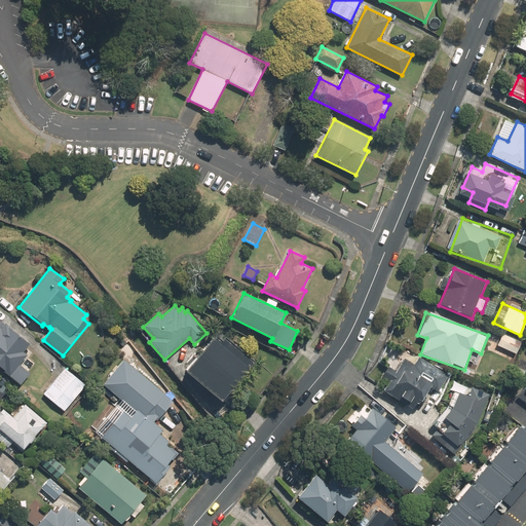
[(0,367),(6,372),(5,373),(21,385),(30,373),(20,365),(27,354),(24,351),(30,343),(10,328),(10,327),(5,323),(4,324),(1,328),(0,327),(0,367)]
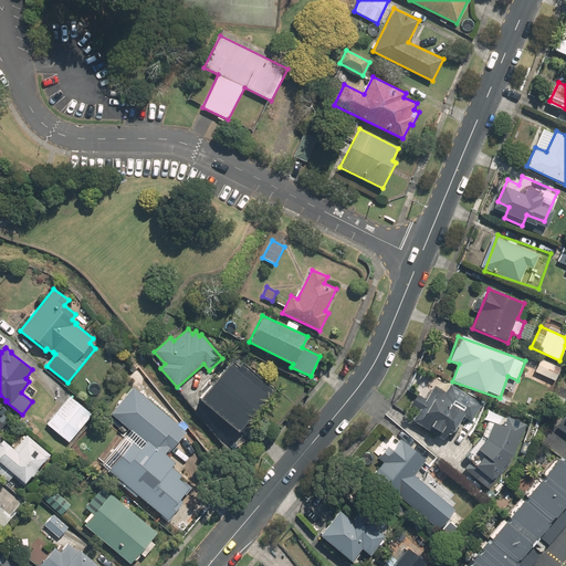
[(238,431),(273,388),(242,362),(239,366),(231,360),(199,399),(238,431)]
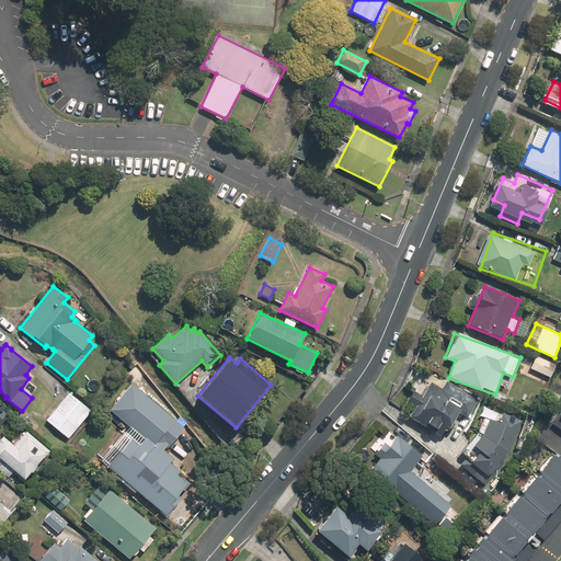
[(404,389),(412,393),(408,400),(418,405),(409,420),(444,441),(459,414),(467,419),(478,401),(419,366),(404,389)]
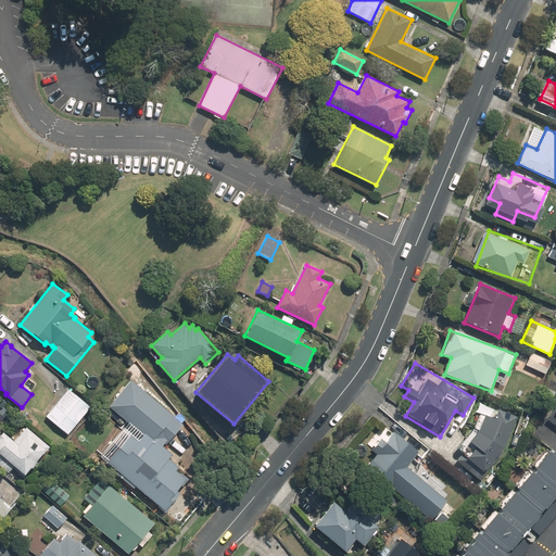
[(174,415),(130,380),(109,406),(143,436),(139,440),(130,433),(106,463),(165,510),(180,493),(176,490),(186,478),(176,470),(178,466),(168,458),(172,454),(162,446),(164,443),(165,444),(182,425),(173,416),(174,415)]
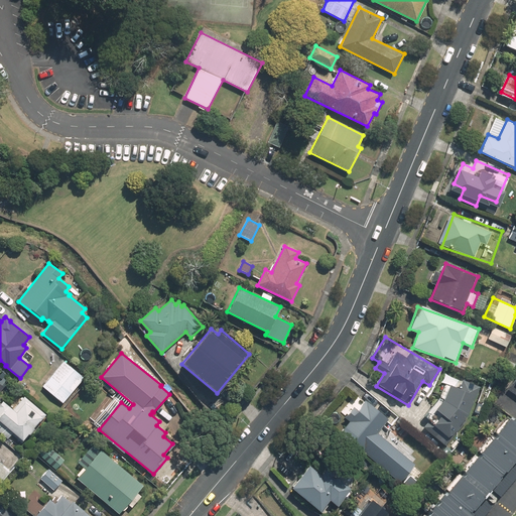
[(63,361),(42,387),(62,403),(84,378),(63,361)]
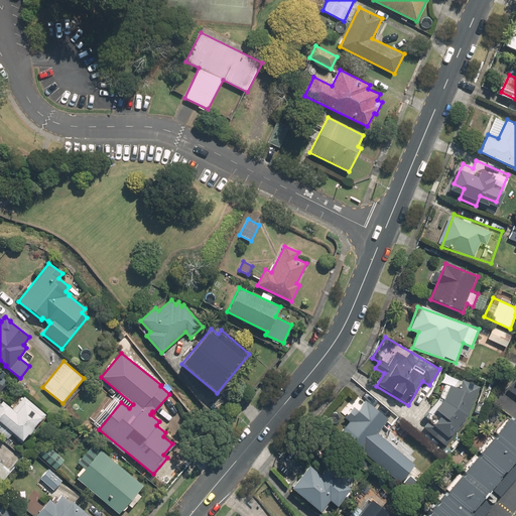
[(515,361),(506,376),(515,382),(515,361)]
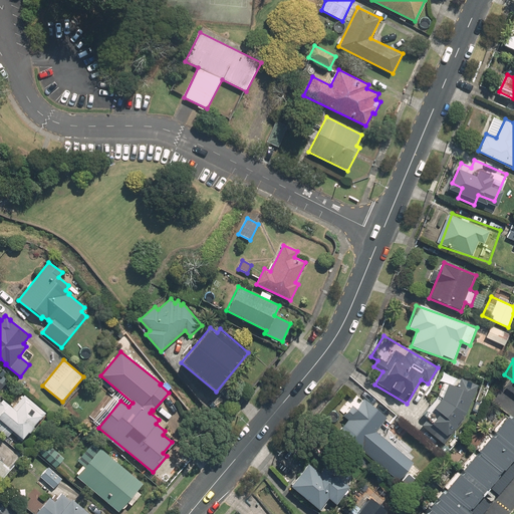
[(438,412),(432,423),(453,433),(477,386),(461,376),(457,383),(451,380),(435,411),(438,412)]
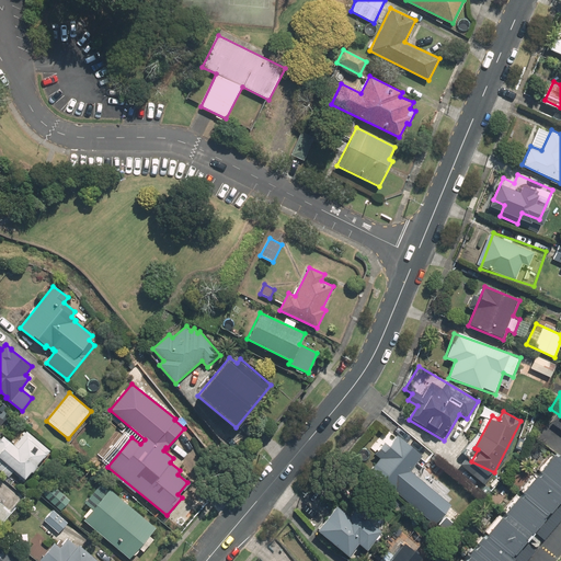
[(391,428),(371,451),(377,457),(367,469),(432,525),(449,505),(410,470),(423,456),(391,428)]
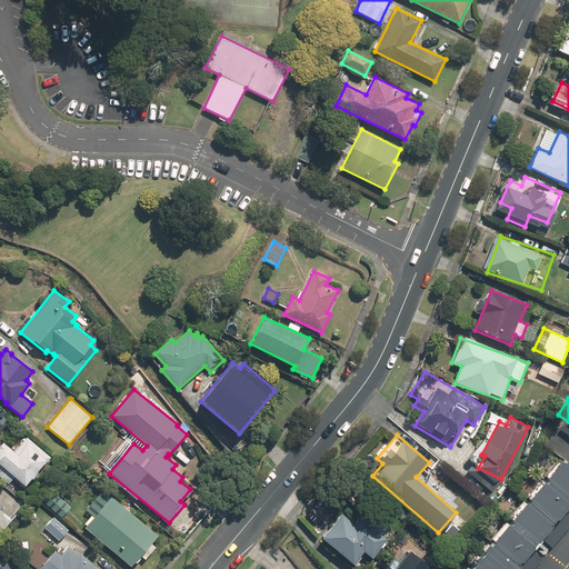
[(13,452),(9,449),(0,460),(0,468),(28,488),(52,455),(26,436),(13,452)]
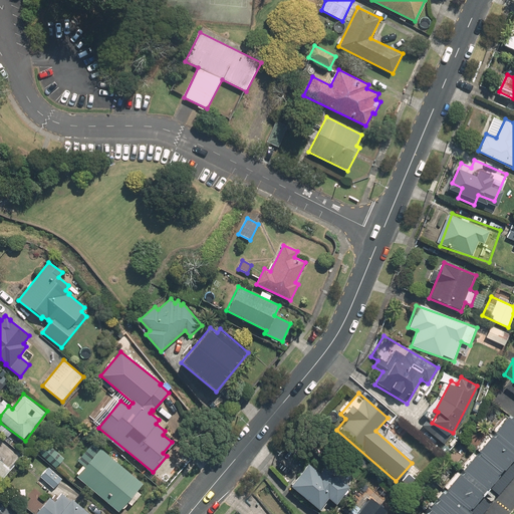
[(448,513),(513,440),(513,427),(496,412),(405,513),(448,513)]
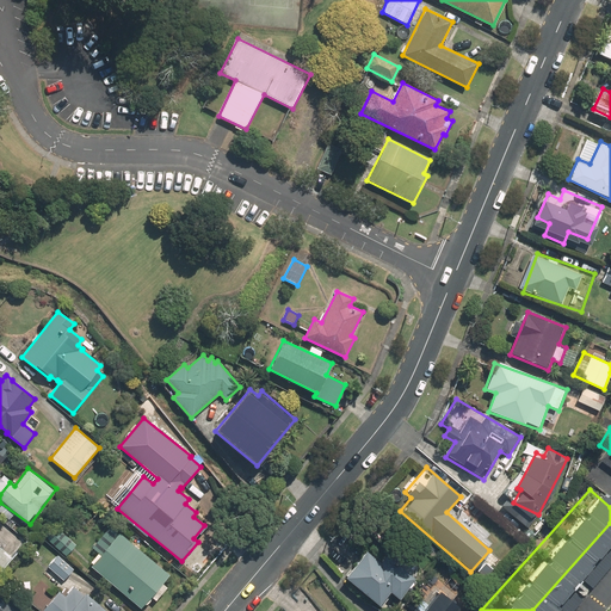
[(56,525),(44,536),(63,555),(74,544),(56,525)]
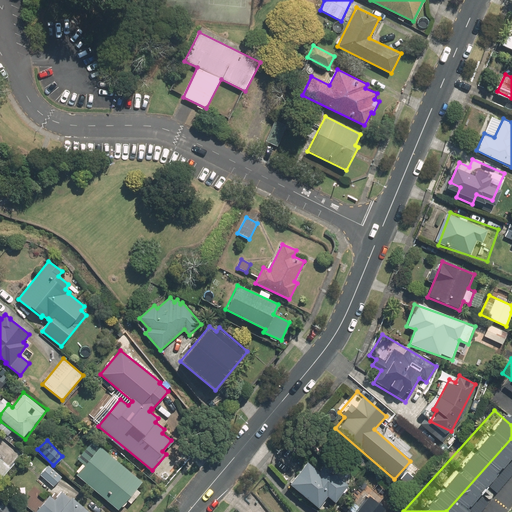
[(146,482),(100,444),(77,471),(124,510),(146,482)]
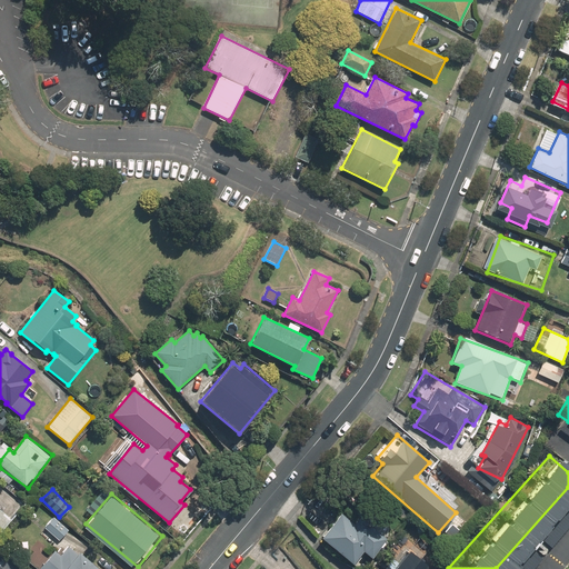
[(0,532),(12,520),(0,508),(0,532)]
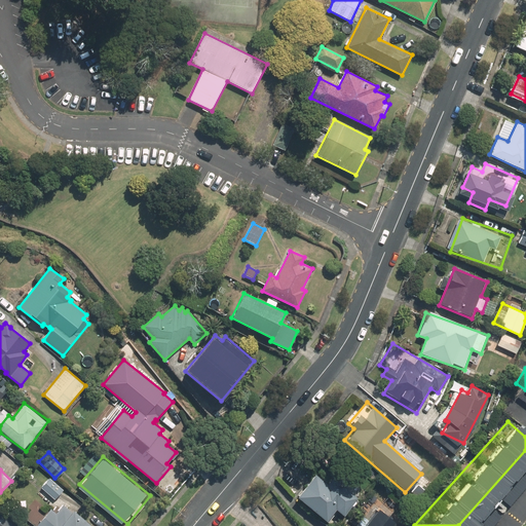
[(314,475),(296,498),(326,522),(336,509),(343,515),(357,499),(333,480),(328,486),(314,475)]
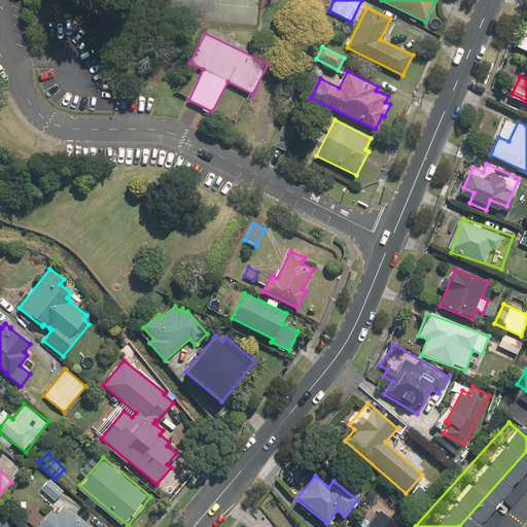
[(49,479),(36,492),(50,506),(64,493),(49,479)]
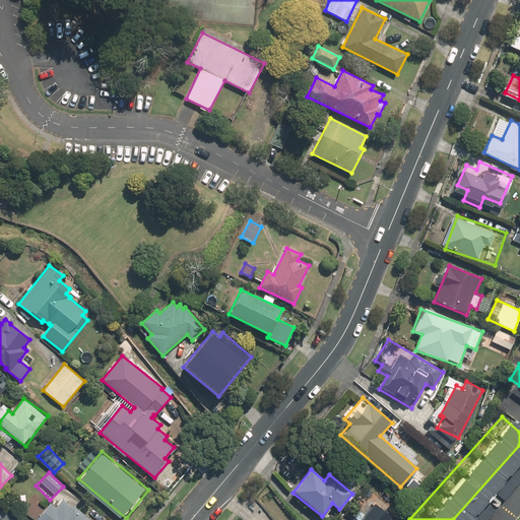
[(388,519),(394,513),(374,498),(372,501),(360,492),(353,501),(362,507),(351,519),(388,519)]
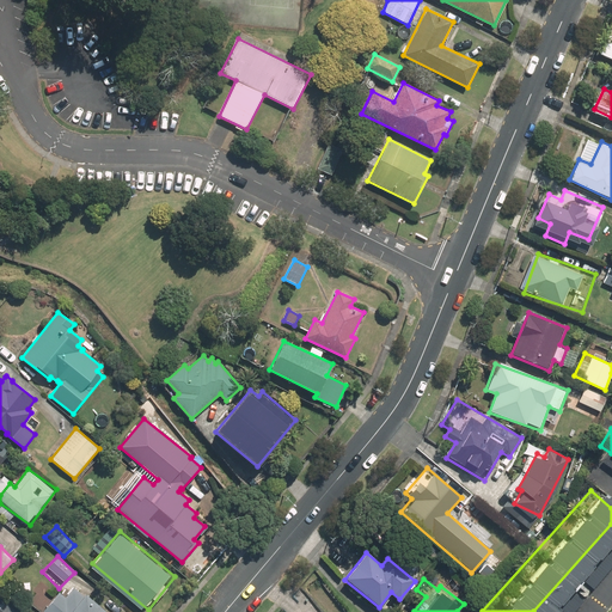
[(66,594),(61,591),(46,611),(108,611),(73,586),(66,594)]
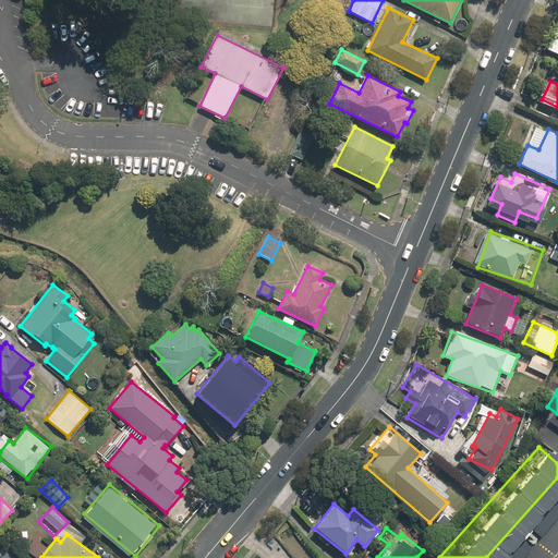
[(0,557),(12,557),(15,555),(0,540),(0,557)]
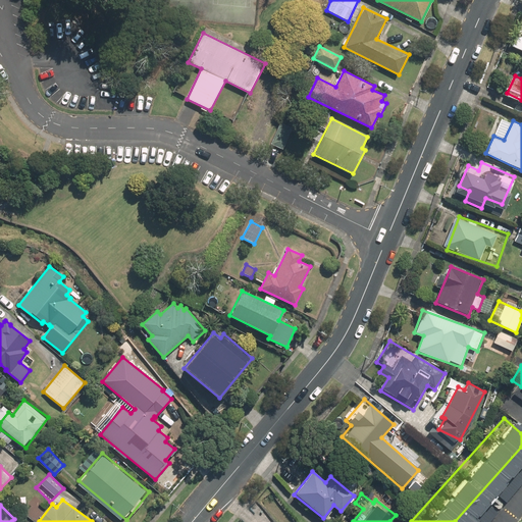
[(521,521),(521,510),(513,521),(521,521)]
